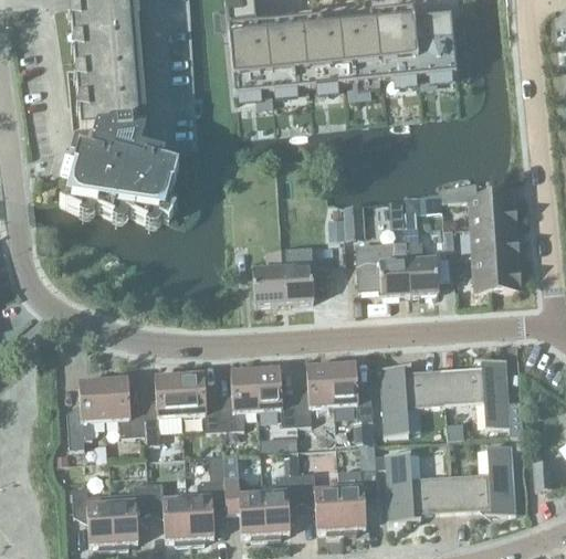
[(224,0),(233,94),(456,74),(450,16),(436,17),(436,10),(412,12),(412,11),(254,25),(253,4),(255,4),(254,0),(224,0)]
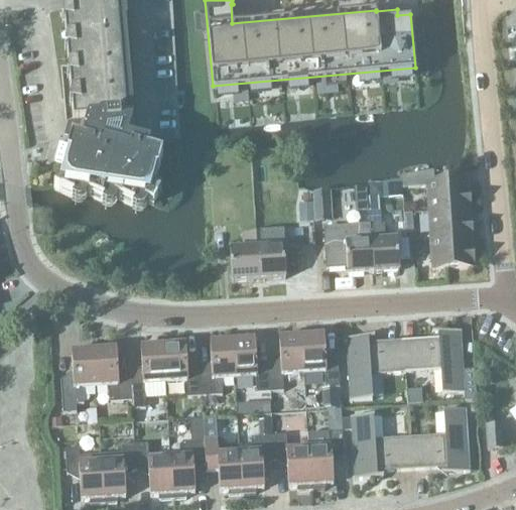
[(54,182),(53,182),(53,183),(74,193),(77,184),(104,198),(107,189),(133,202),(137,194),(153,202),(161,184),(154,180),(162,152),(130,143),(129,147),(101,139),(100,142),(86,139),(89,130),(104,135),(106,130),(135,128),(133,112),(126,112),(116,1),(62,6),(73,118),(78,117),(73,135),(71,134),(59,176),(56,183),(54,182)]
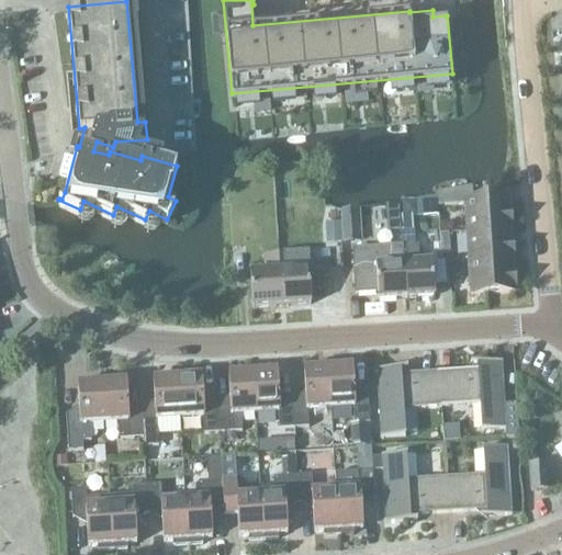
[(465,199),(467,226),(510,224),(508,192),(473,194),(472,181),(437,187),(437,201),(465,199)]
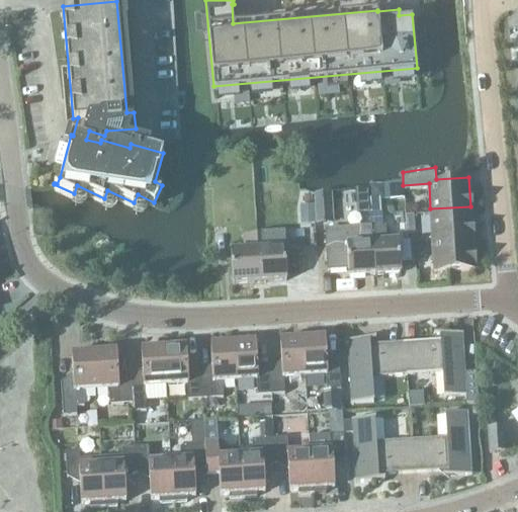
[(384,195),(403,194),(403,176),(383,176),(384,195)]
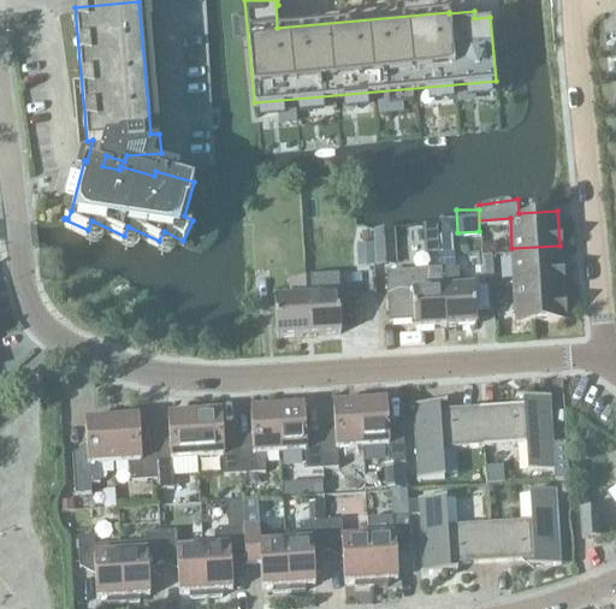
[(438,247),(437,218),(422,219),(424,248),(438,247)]
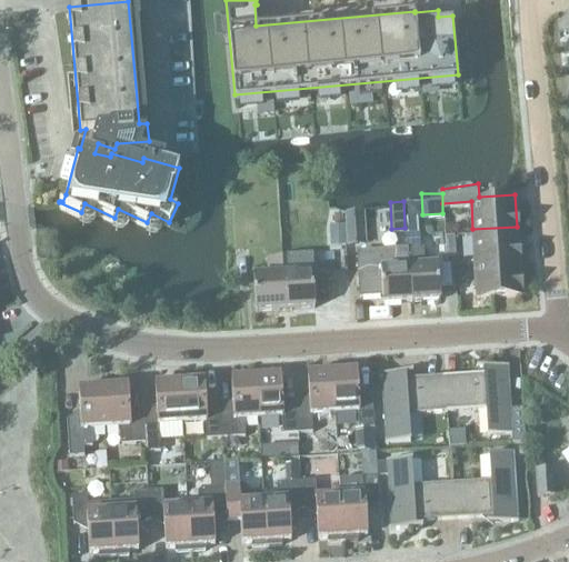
[(366,240),(363,207),(345,208),(347,241),(366,240)]
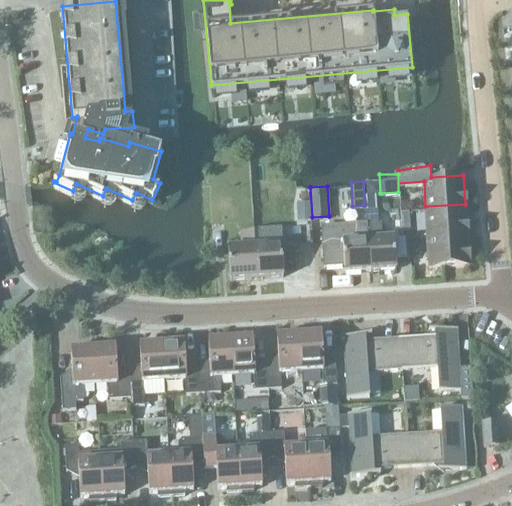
[(425,206),(427,234),(467,232),(465,204),(425,206)]
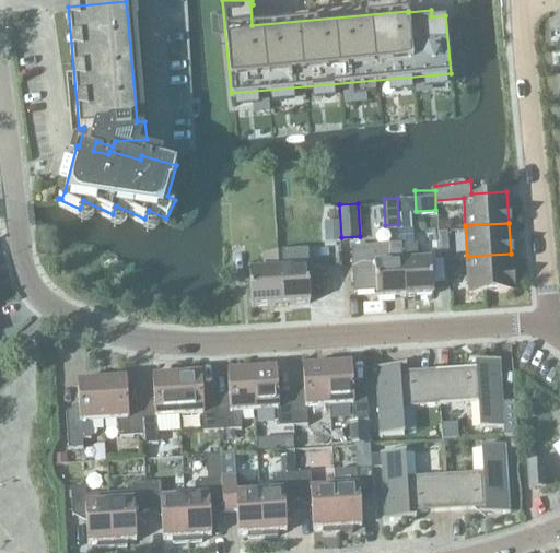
[(400,225),(401,239),(403,258),(405,292),(432,290),(430,256),(418,257),(417,239),(413,239),(412,225),(400,225)]
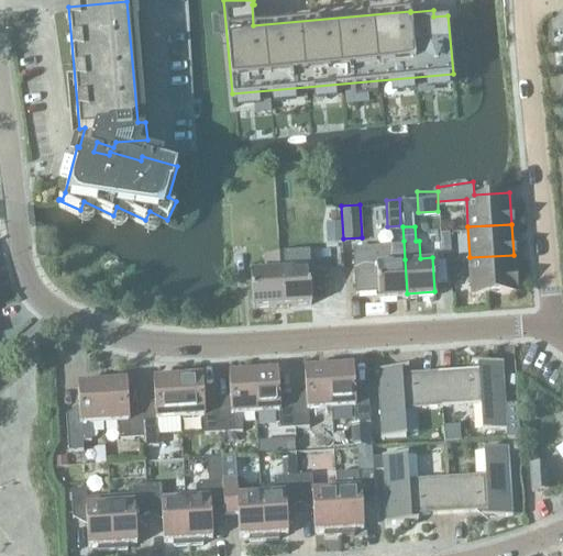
[(450,226),(450,242),(466,241),(465,226),(450,226)]
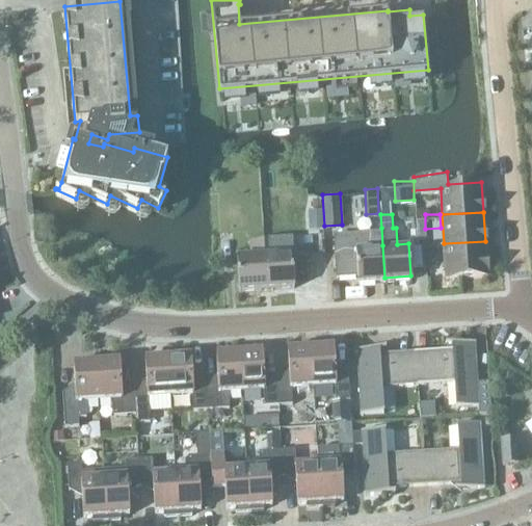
[(357,272),(357,280),(384,278),(382,245),(381,228),(333,231),(336,273),(357,272)]
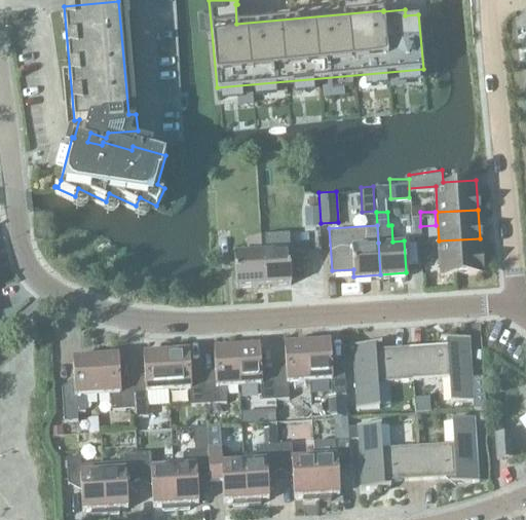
[(273,231),(260,232),(263,282),(291,280),(289,247),(270,249),(269,244),(274,243),(273,231)]
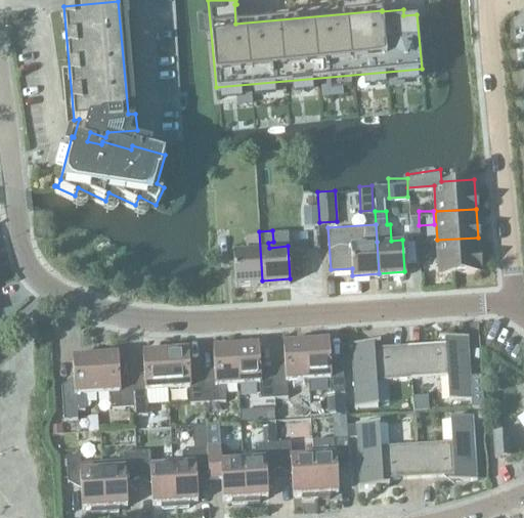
[(262,281),(259,231),(246,232),(247,244),(251,244),(252,249),(232,250),(234,283),(262,281)]
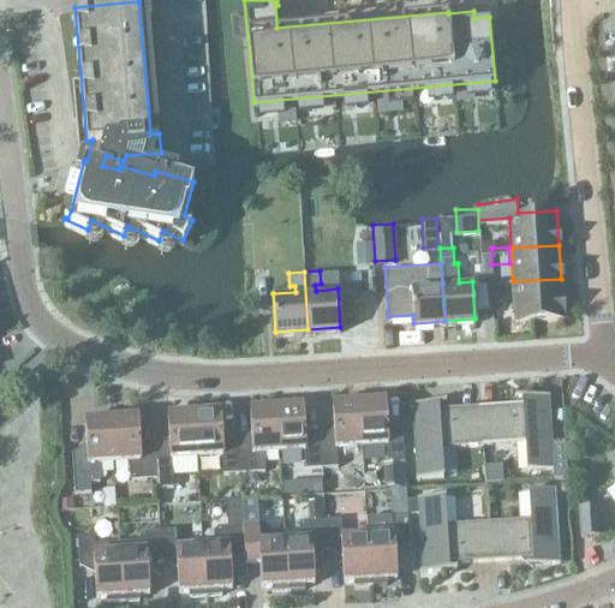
[(561,279),(513,281),(515,316),(563,314),(561,279)]
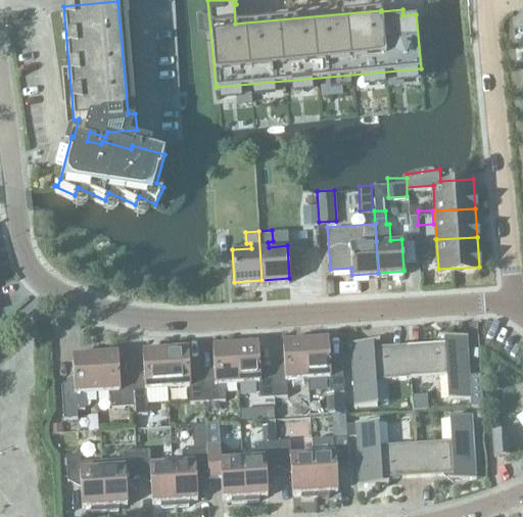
[(319,332),(304,333),(307,375),(329,373),(330,389),(343,388),(342,364),(329,364),(328,337),(319,337),(319,332)]
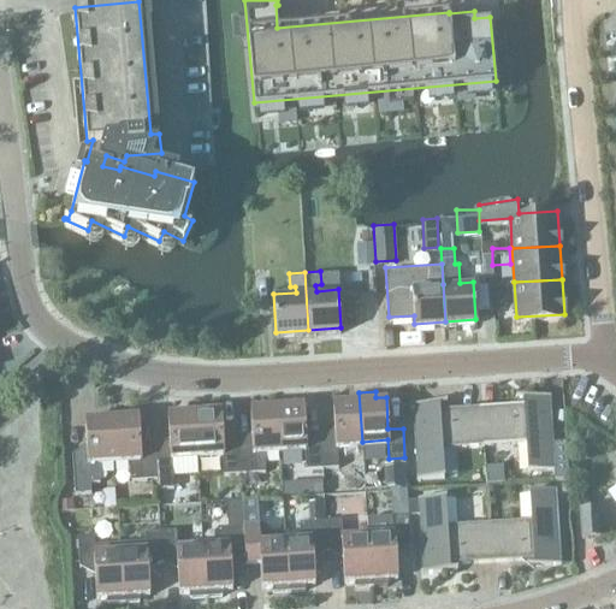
[(515,400),(481,402),(484,441),(527,438),(528,466),(527,466),(527,467),(555,466),(555,463),(554,463),(549,392),(550,392),(550,391),(515,394),(515,400)]
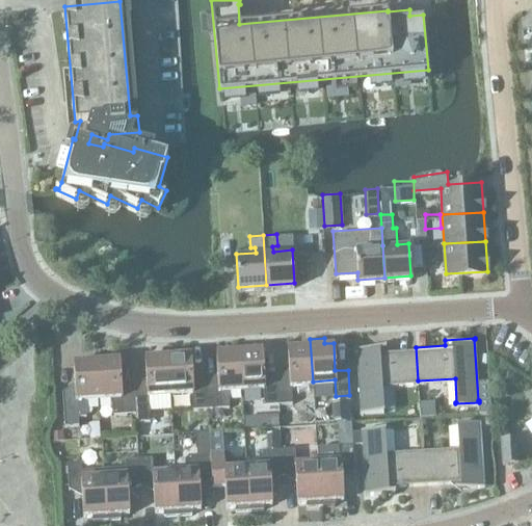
[(289,373),(276,374),(277,400),(291,399),(290,383),(313,382),(310,339),(296,340),(296,345),(287,345),(289,373)]
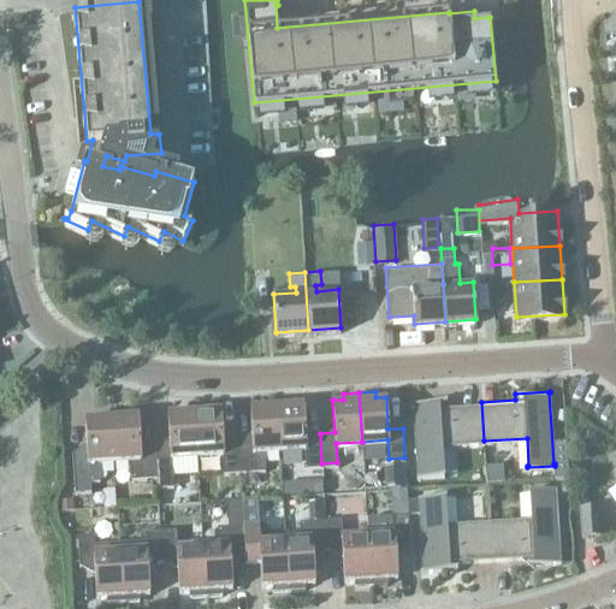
[(279,447),(277,397),(260,398),(260,404),(250,406),(252,438),(237,438),(240,468),(265,467),(266,448),(279,447)]
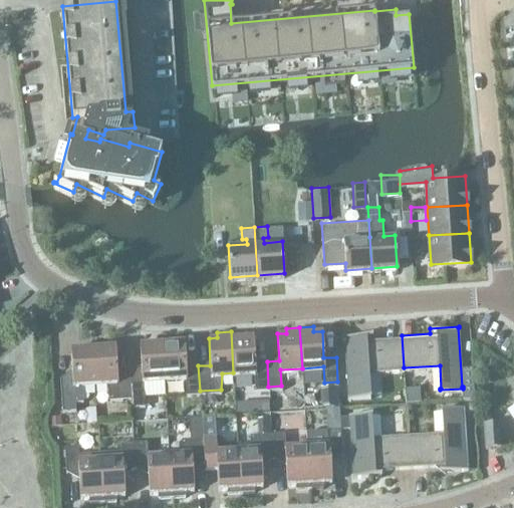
[(244,331),(231,331),(233,372),(254,371),(255,387),(268,387),(267,361),(255,362),(253,335),(244,335),(244,331)]
